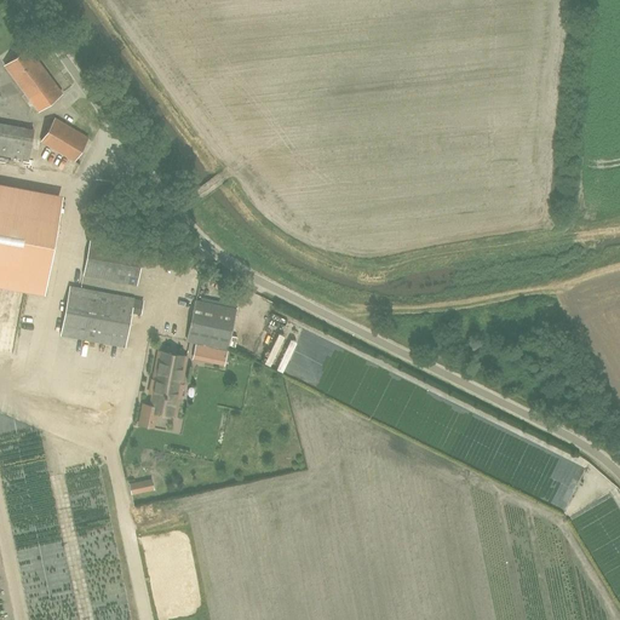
[(61,93),(28,49),(4,65),(38,110),(61,93)]
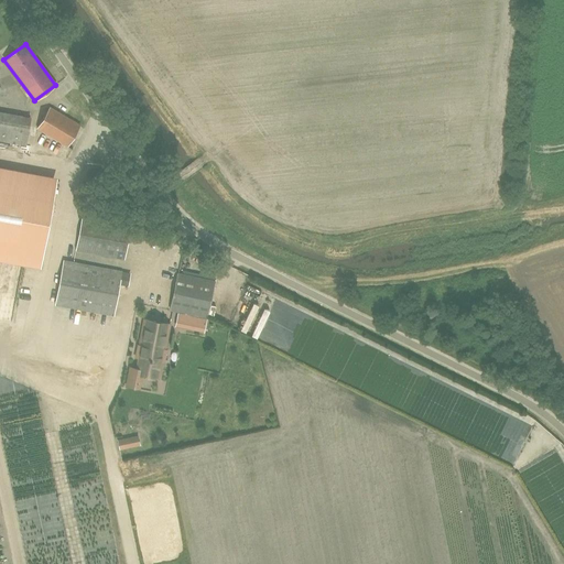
[(79,126),(49,107),(36,128),(67,147),(79,126)]
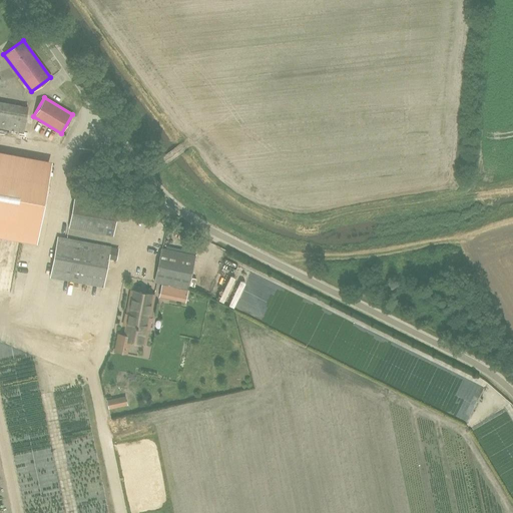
[(0,101),(0,128),(23,129),(24,102),(0,101)]
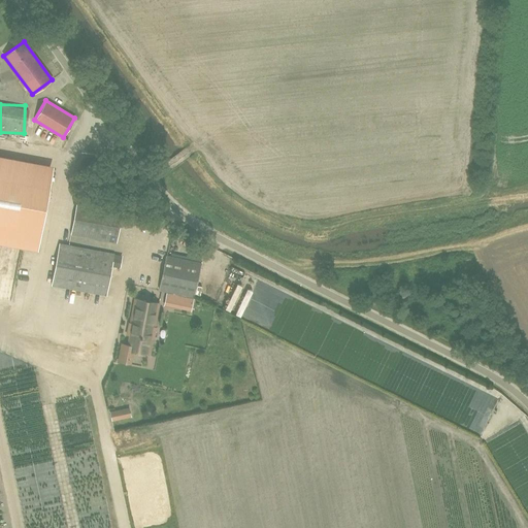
[(0,242),(37,250),(48,188),(0,178),(0,242)]
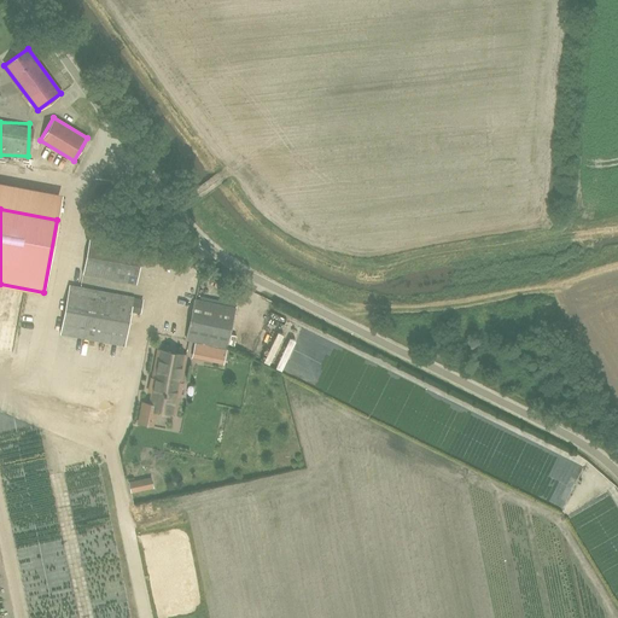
[(82,273),(135,284),(143,248),(89,238),(82,273)]
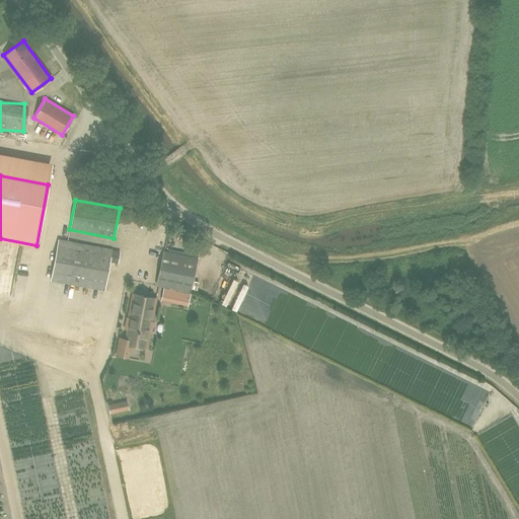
[(112,249),(58,239),(51,280),(104,290),(112,249)]
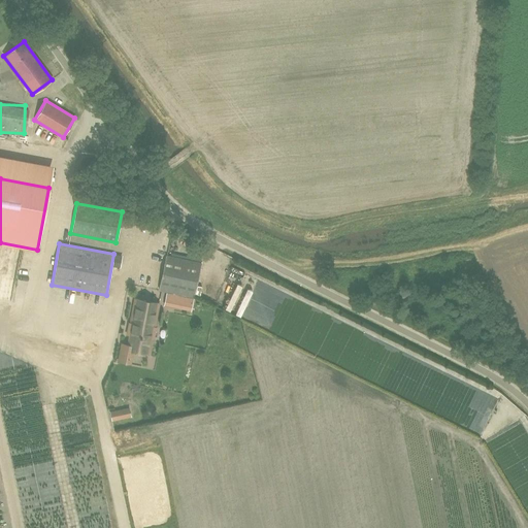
[(159,290),(193,297),(200,264),(166,256),(159,290)]
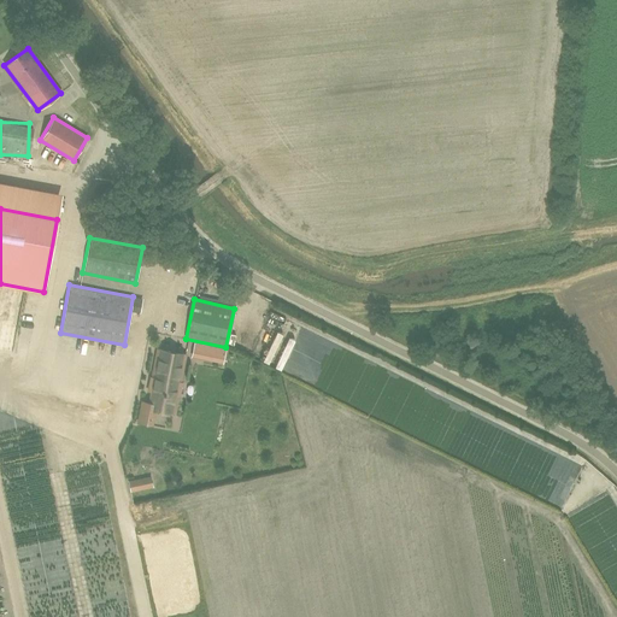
[(153,378),(151,392),(148,404),(142,403),(137,422),(152,425),(156,410),(172,413),(176,397),(178,398),(182,383),(181,382),(186,354),(175,353),(168,352),(157,350),(152,378),(153,378)]
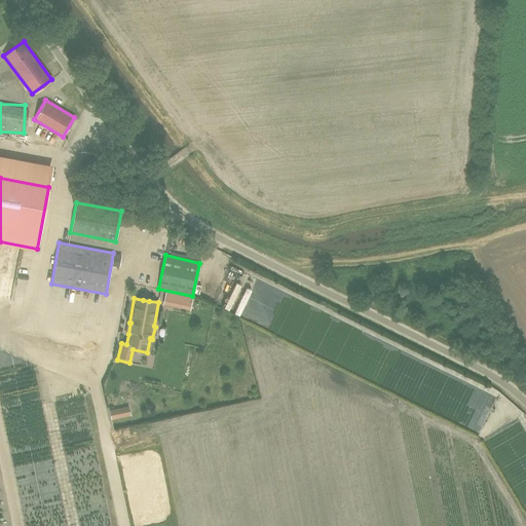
[(130,416),(128,407),(109,411),(111,420),(130,416)]
